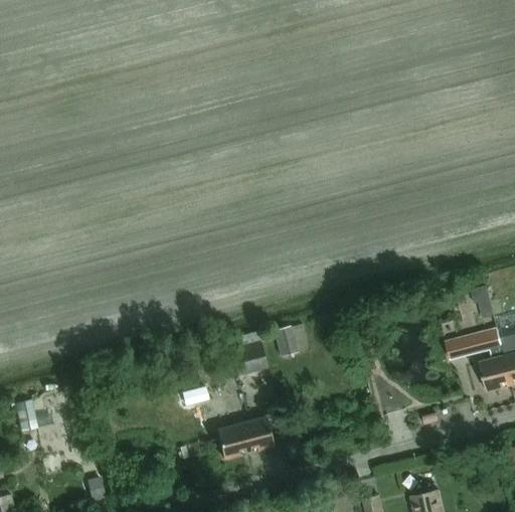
[(480,284),(485,313),(499,311),(495,282),(480,284)]
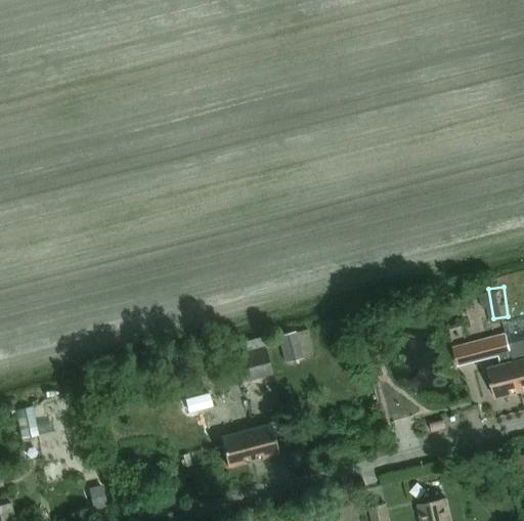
[(277,335),(285,361),(314,353),(307,329),(296,332),(296,330),(277,335)]
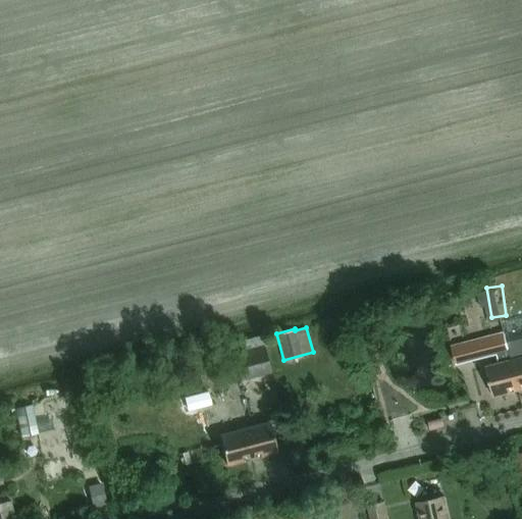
[(512,359),(505,333),(505,331),(453,345),(457,363),(498,353),(500,362),(512,359)]
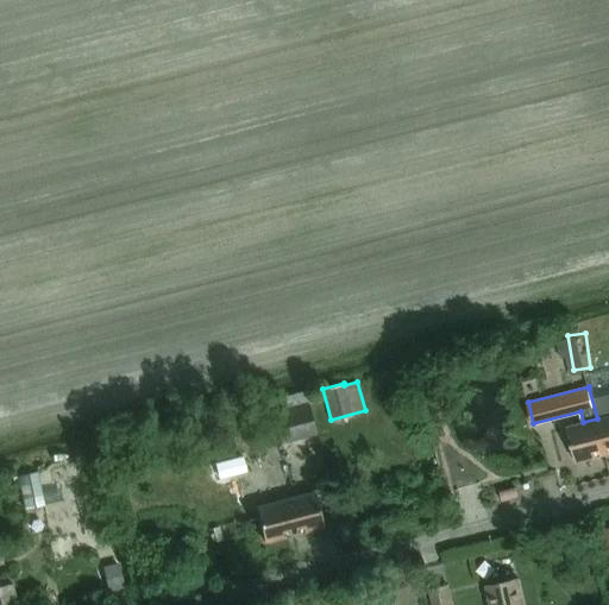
[(315,434),(307,403),(306,403),(302,391),(269,399),(280,443),(315,434)]
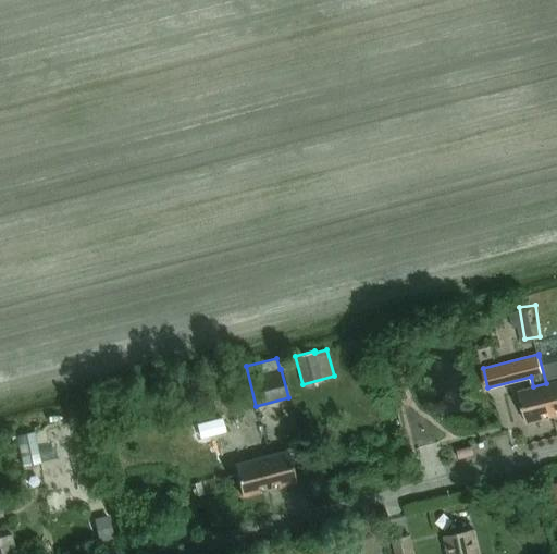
[(556,380),(546,383),(554,415),(556,414),(556,380)]
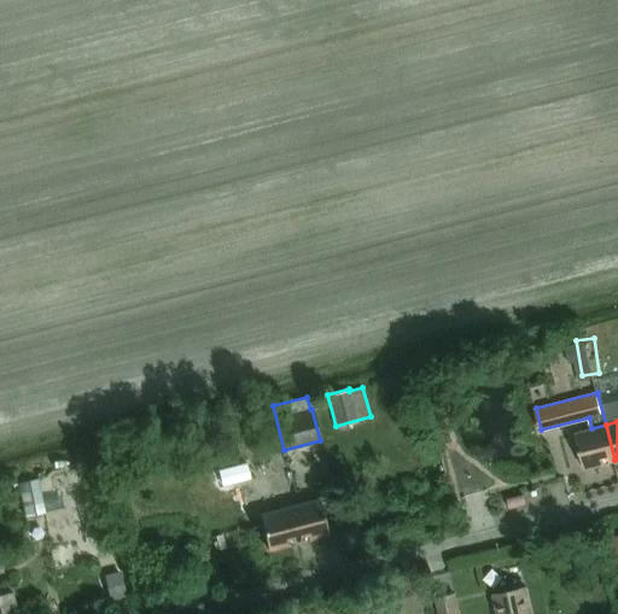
[(584,467),(614,460),(606,425),(592,428),(576,432),(584,467)]
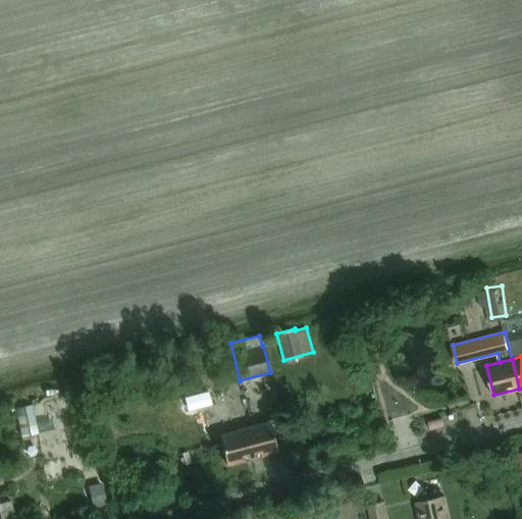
[(222,418),(216,386),(203,390),(210,421),(222,418)]
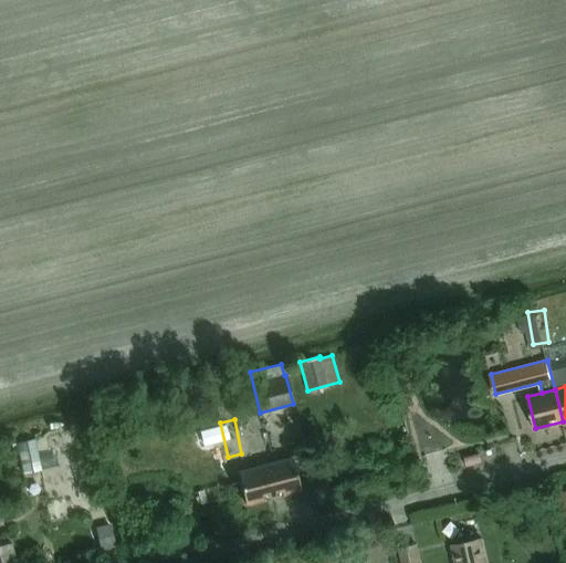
[(41,470),(34,437),(17,440),(23,473),(41,470)]
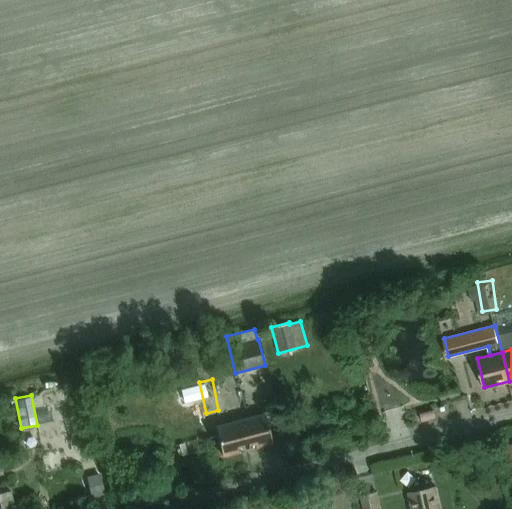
[(263,413),(239,419),(246,448),(272,442),(263,413)]
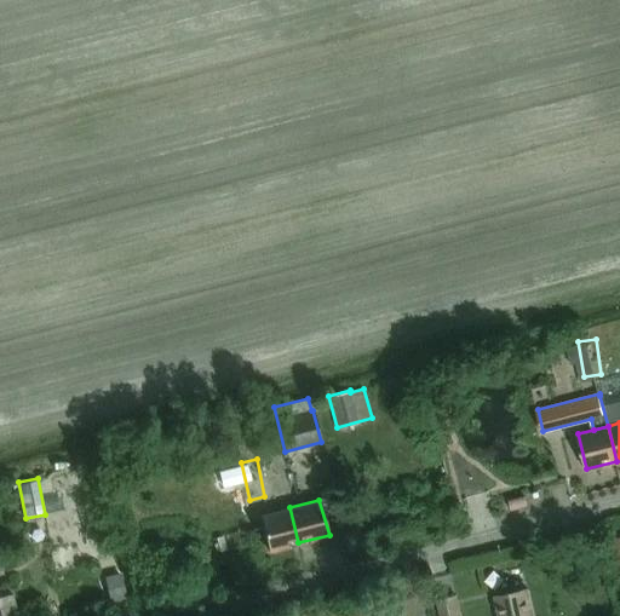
[(290,507),(259,516),(269,551),(298,542),(290,507)]
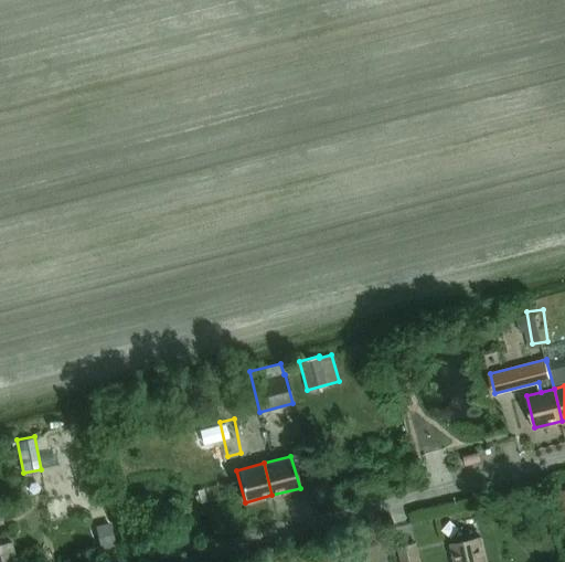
[(450,542),(454,561),(488,561),(482,534),(450,542)]
